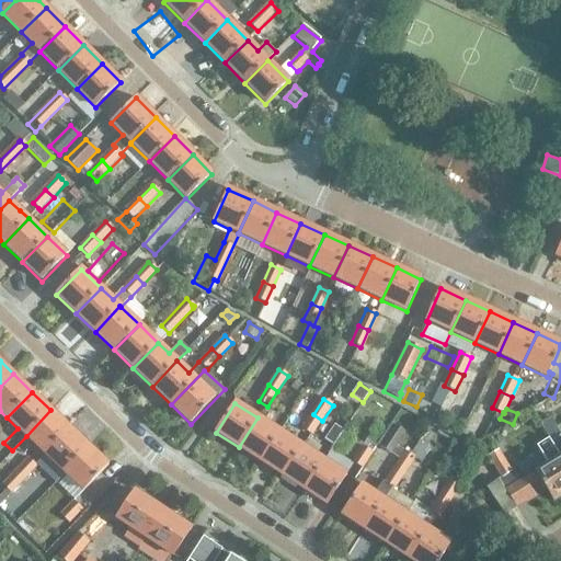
[(45,455),(70,428),(50,410),(26,436),(45,455)]
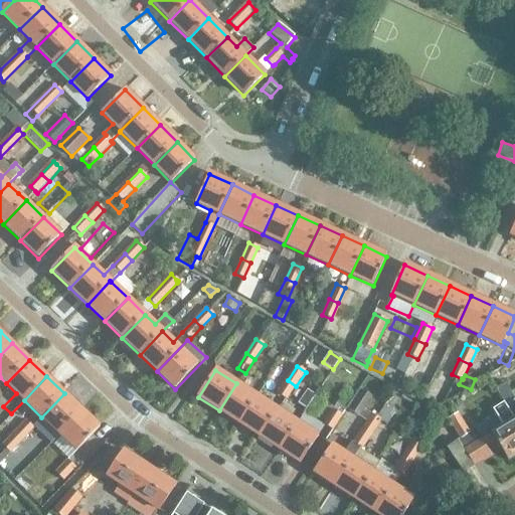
[(287,400),(296,386),(288,380),(279,394),(287,400)]
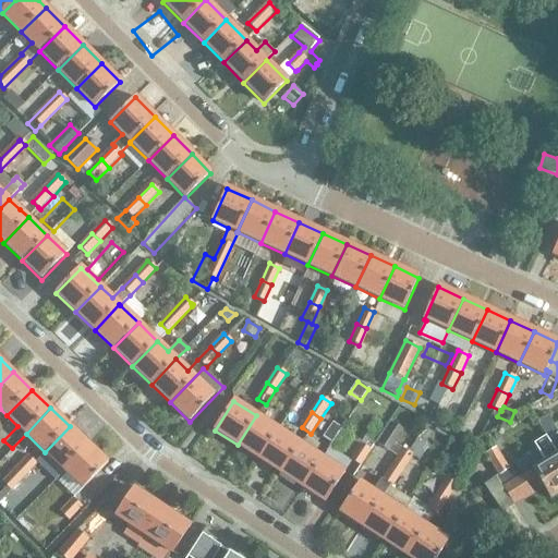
[(256,415),(238,445),(259,459),(278,429),(256,415)]
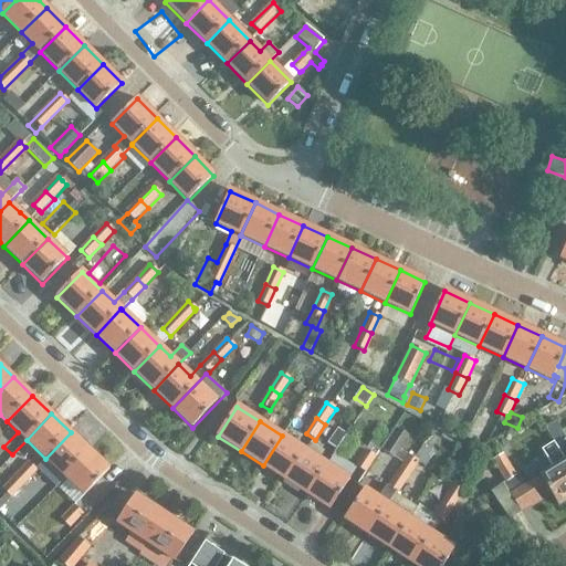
[(565,439),(556,422),(545,428),(554,443),(565,462),(565,439)]
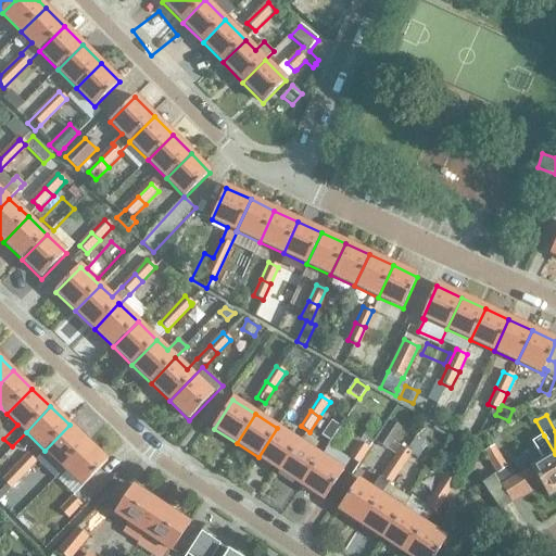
[(64,468),(88,443),(70,425),(45,451),(64,468)]
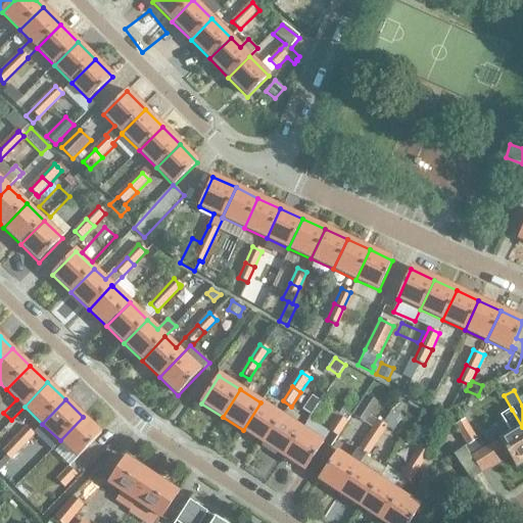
[(260,402),(243,430),(264,444),(281,416),(260,402)]
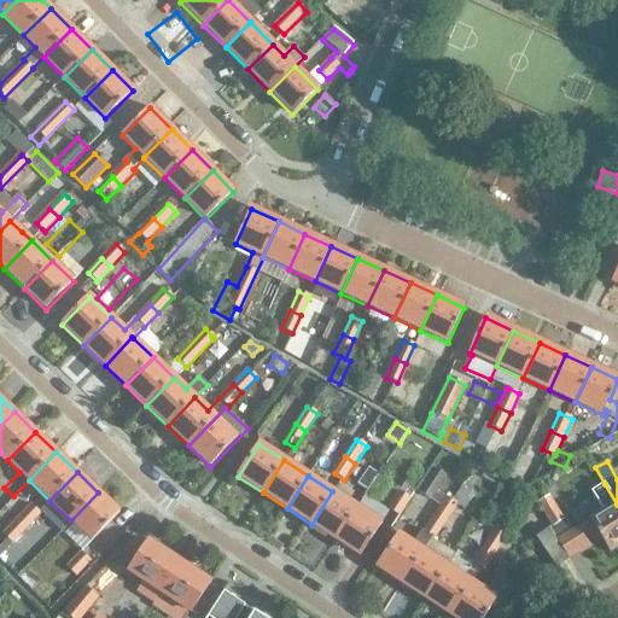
[(391,511),(400,517),(410,499),(417,490),(406,483),(388,509),(391,511)]
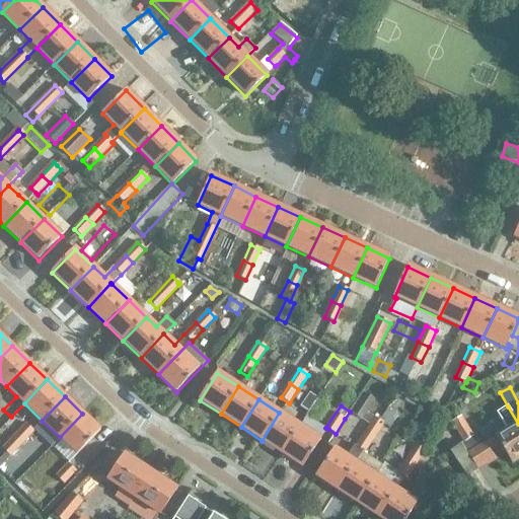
[(518,459),(518,424),(508,406),(497,413),(507,430),(496,436),(480,445),(474,436),(473,436),(461,417),(451,423),(463,443),(461,444),(478,470),(506,453),(512,464),(518,459)]
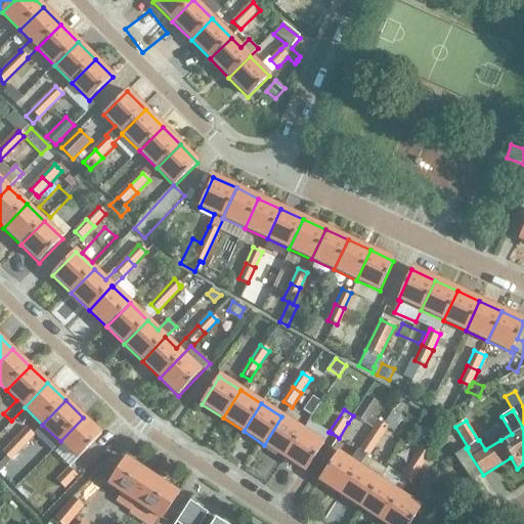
[(281,417),(264,445),(285,459),(302,431),(281,417)]
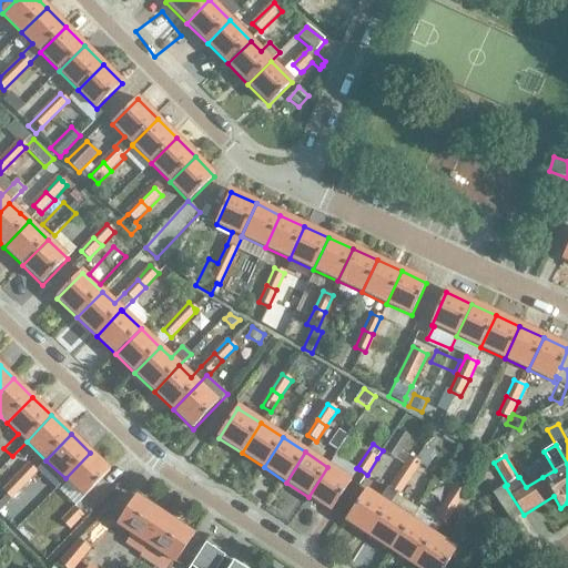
[(90,453),(66,478),(66,479),(57,489),(75,507),(110,472),(90,453)]
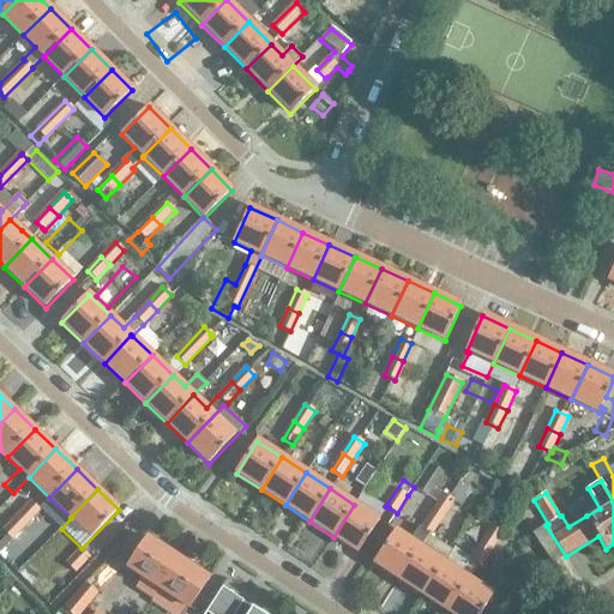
[(432,512),(443,519),(453,501),(443,495),(432,512)]
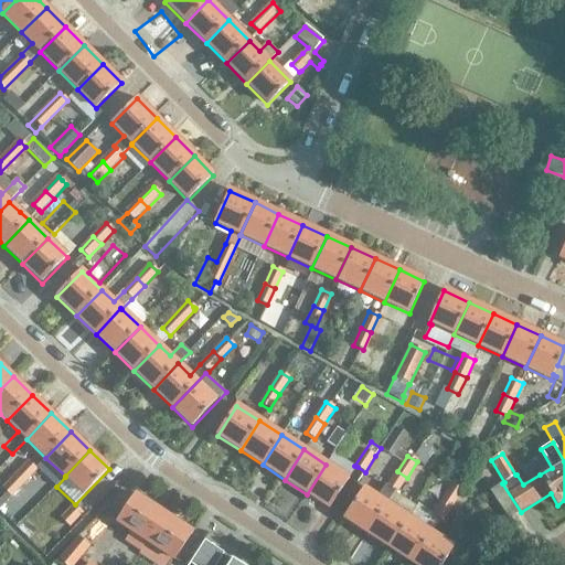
[(16,476),(24,483),(38,470),(29,461),(16,476)]
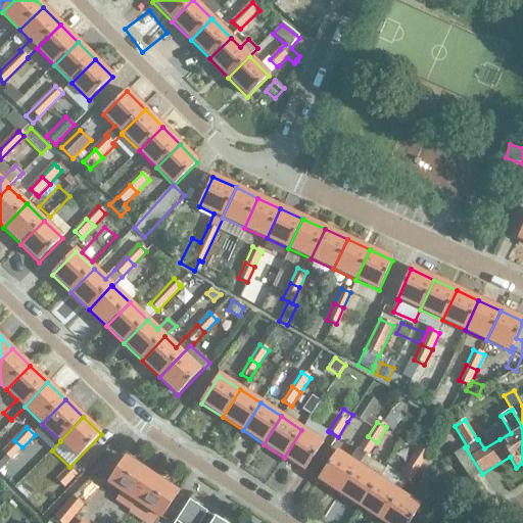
[(301,430),(284,458),(305,471),(323,443),(301,430)]
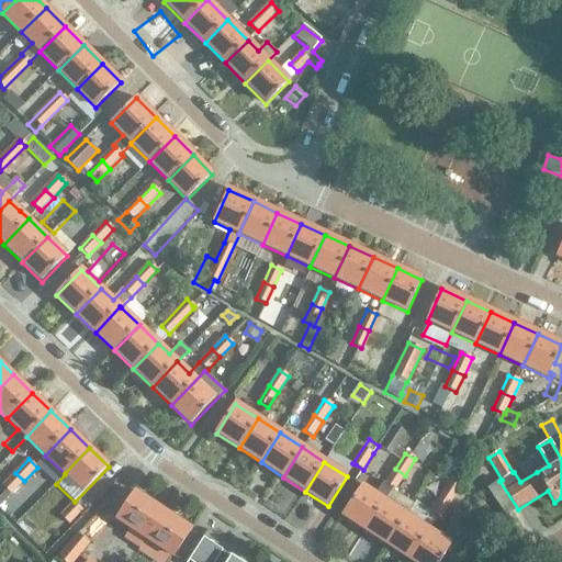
[(373,465),(364,483),(377,490),(385,471),(373,465)]
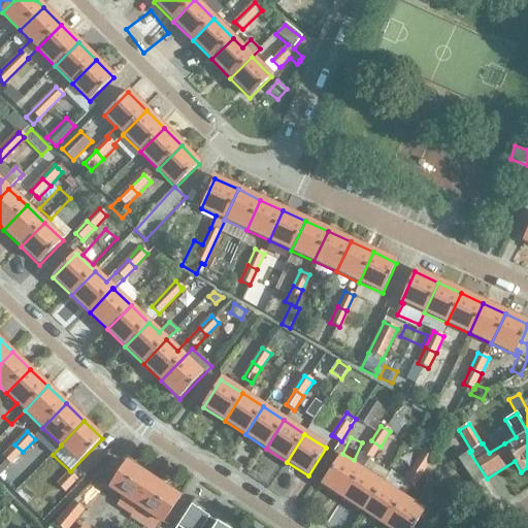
[(370,461),(381,447),(371,440),(362,455),(360,454),(353,465),(340,457),(322,485),(343,499),(361,471),(369,460),(370,461)]
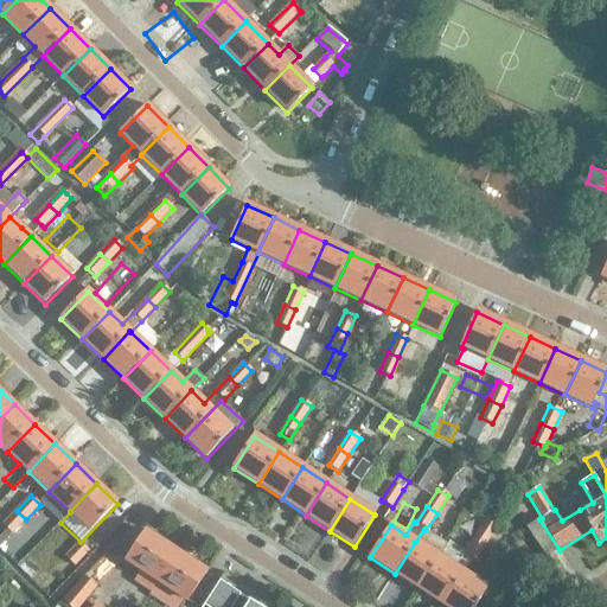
[(12,534),(26,519),(17,511),(2,525),(12,534)]
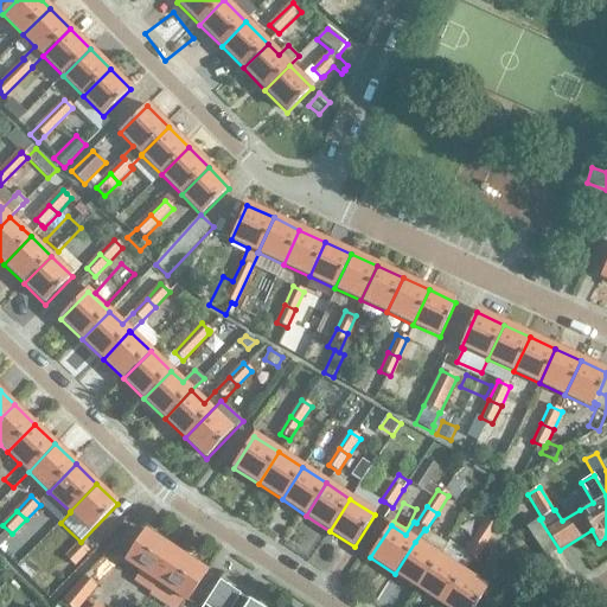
[(475,538),(485,544),(497,528),(486,522),(475,538)]
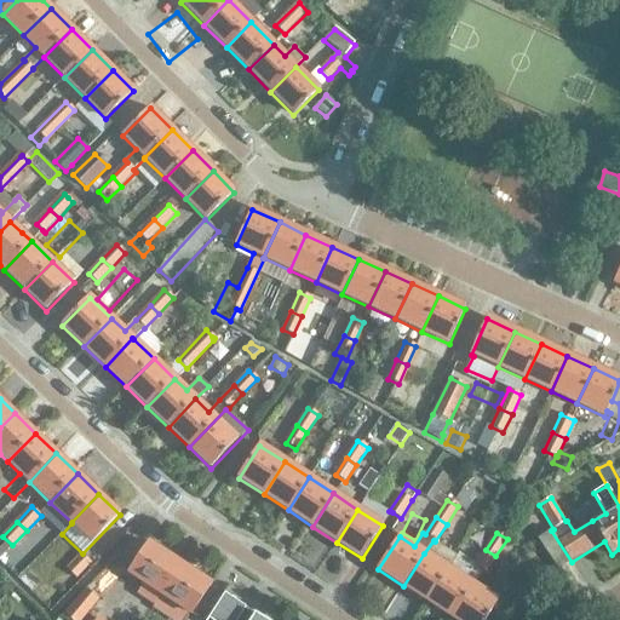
[(130,574),(144,584),(138,593),(154,604),(181,564),(149,544),(130,574)]
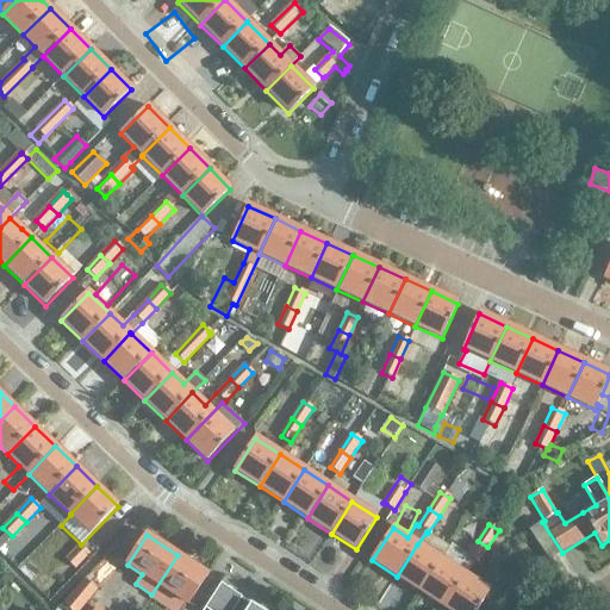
[(477,565),(487,547),(478,541),(467,558),(477,565)]
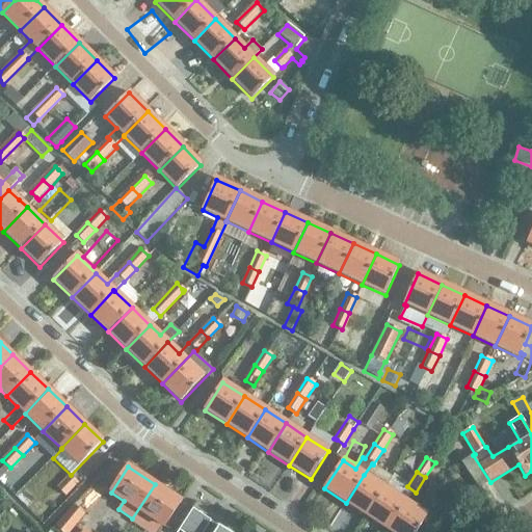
[(466,480),(477,495),(488,486),(477,472),(466,480)]
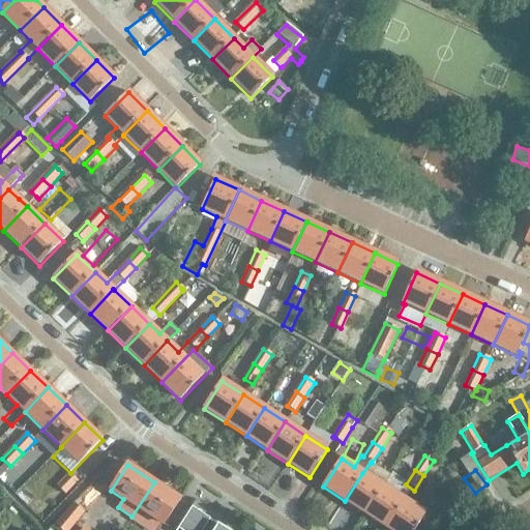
[(365,514),(384,487),(362,473),(345,501),(365,514)]
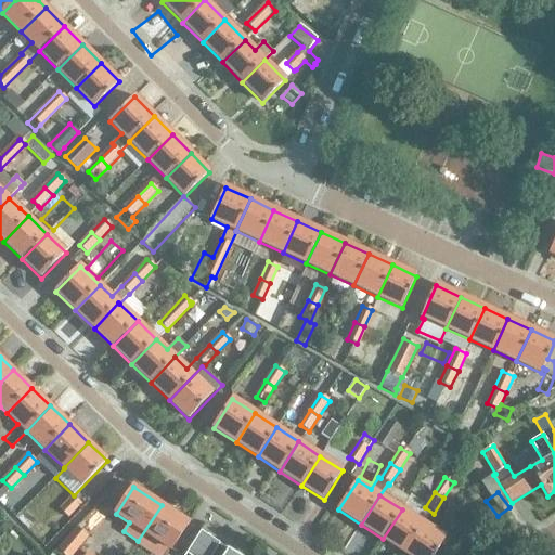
[(68,518),(81,504),(73,497),(60,510),(68,518)]
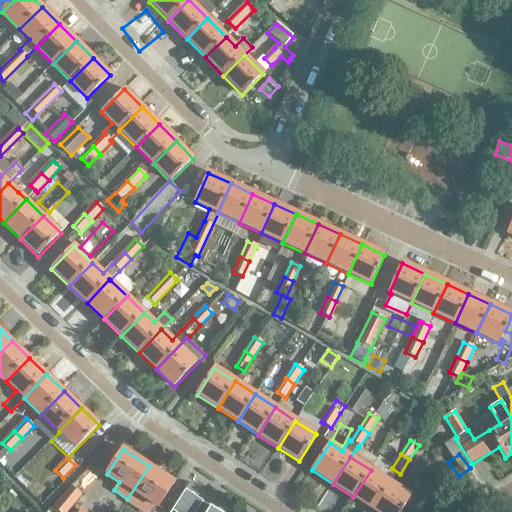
[(149,466),(127,499),(128,499),(124,505),(135,511),(154,511),(158,508),(174,483),(149,466)]
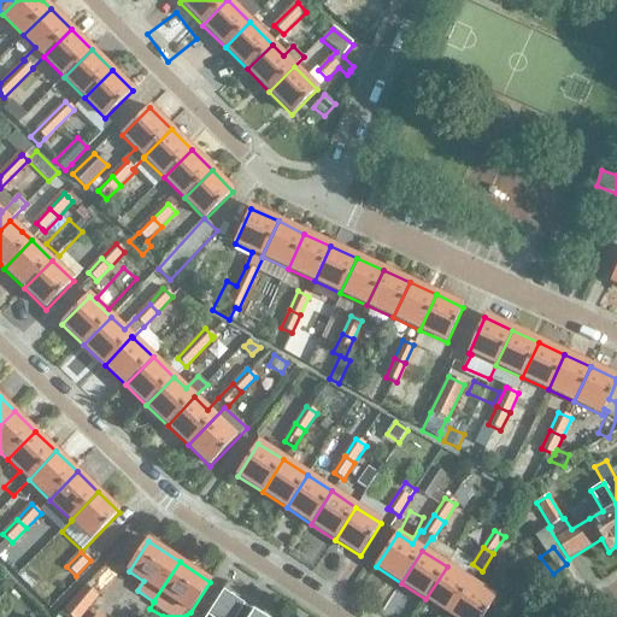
[(450,615),(471,582),(447,566),(425,599),(450,615)]
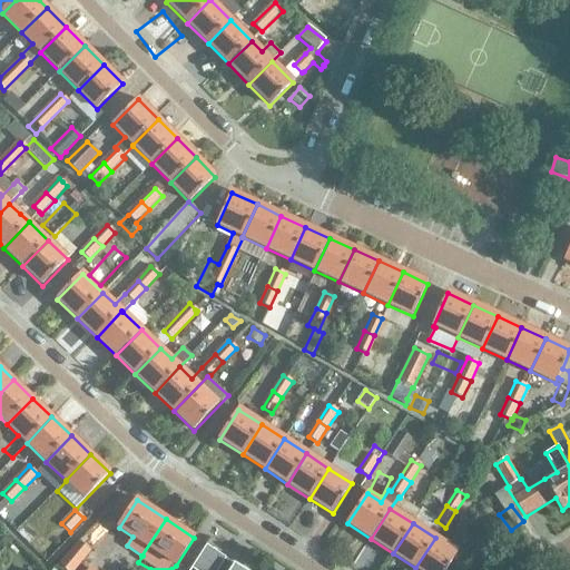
[(0,544),(3,549),(11,540),(3,532),(0,536),(0,544)]
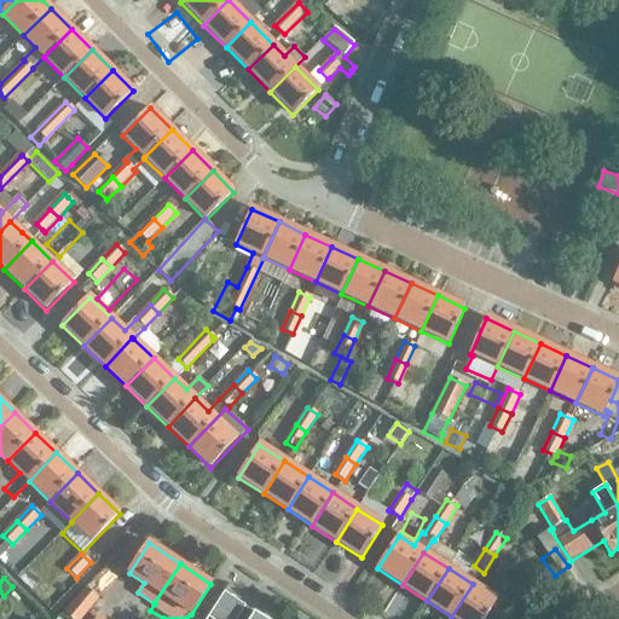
[(473,584),(451,617),(453,618),(485,618),(497,601),(473,584)]
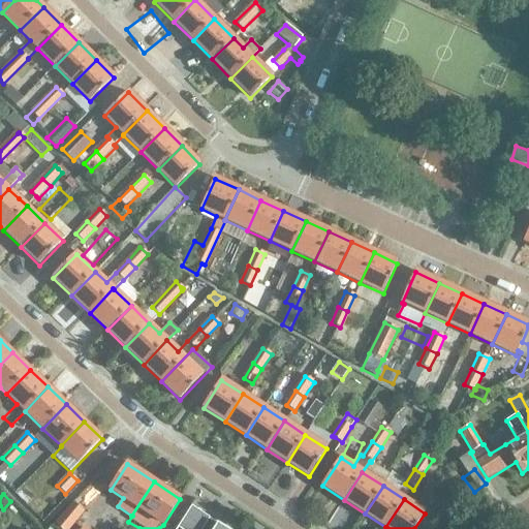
[(63,528),(68,528),(84,512),(73,503),(56,523),(63,528)]
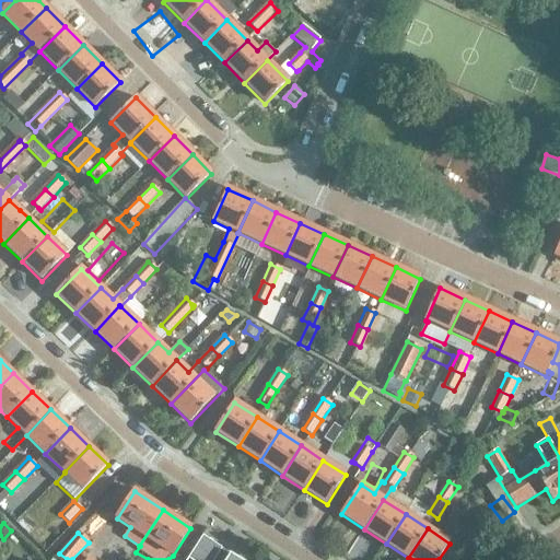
[(203,537),(187,559),(214,559),(222,549),(203,537)]
